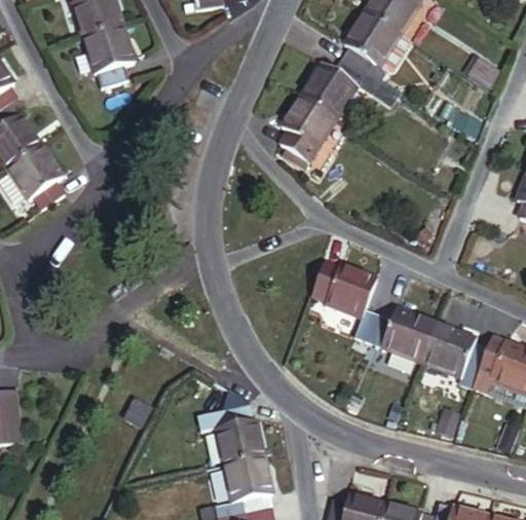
[(124,25),(115,0),(76,0),(74,1),(85,37),(122,26),(124,25)]
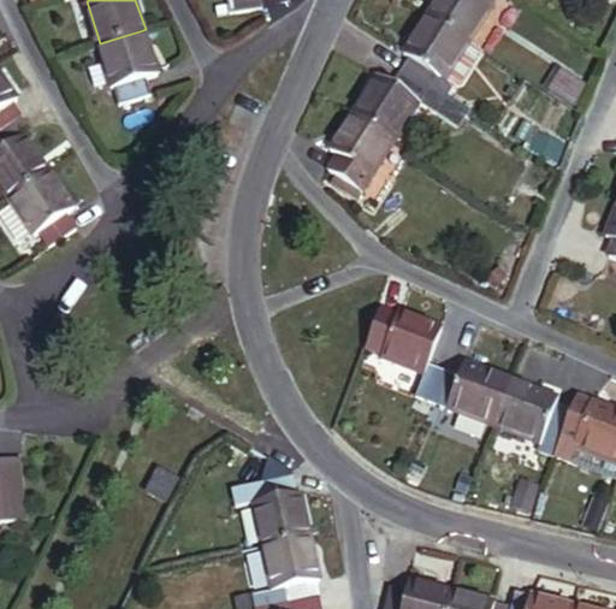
[(226,0),(227,11),(261,6),(261,0),(226,0)]
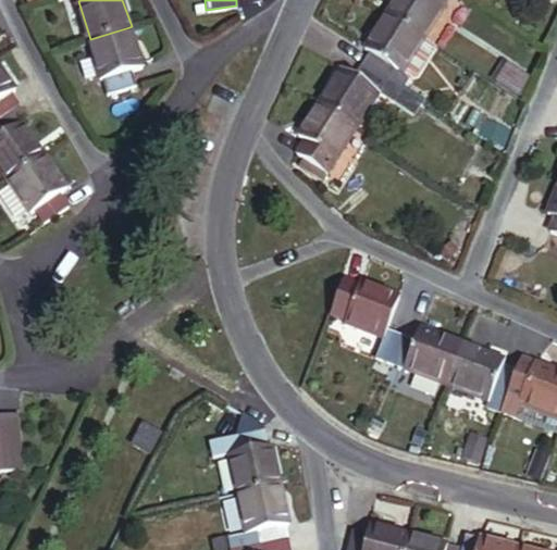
[(422,35),(444,0),(393,0),(386,12),(422,35)]
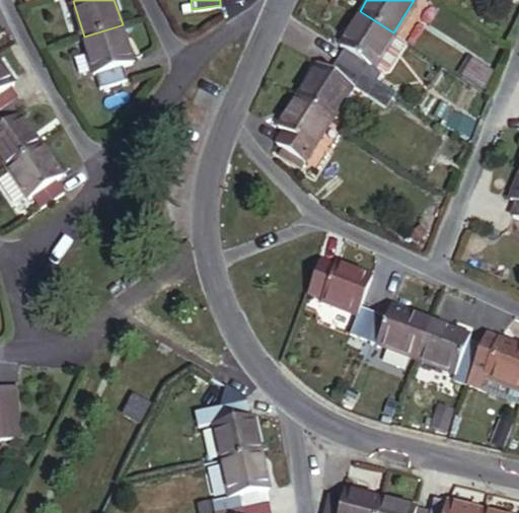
[(386,72),(408,41),(393,32),(360,11),(340,43),(344,45),(337,57),(375,81),(382,70),(386,72)]
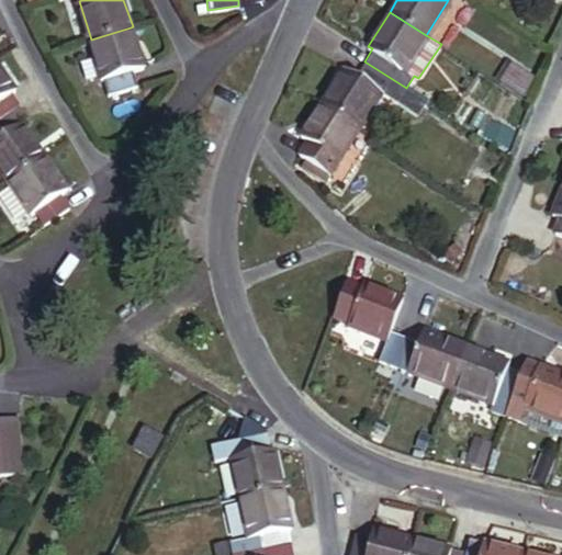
[(143,65),(131,27),(91,40),(108,92),(137,83),(133,68),(143,65)]
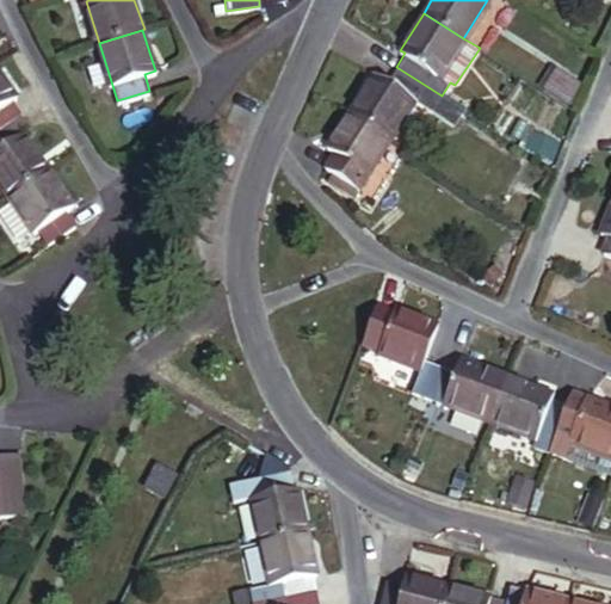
[(568,102),(580,80),(556,65),(544,86),(568,102)]
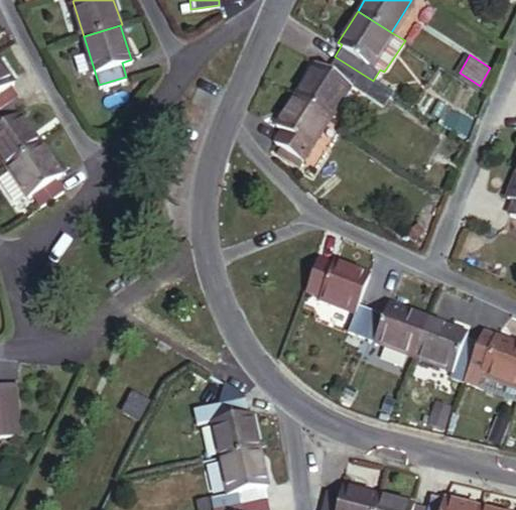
[(365,93),(373,81),(335,56),(328,69),(315,61),(295,92),(330,113),(349,84),(365,93)]
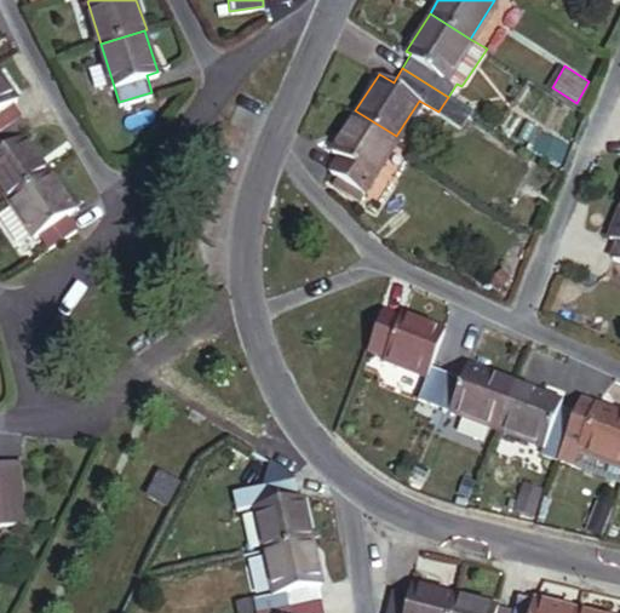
[(0,129),(22,114),(12,101),(17,97),(0,72),(0,129)]
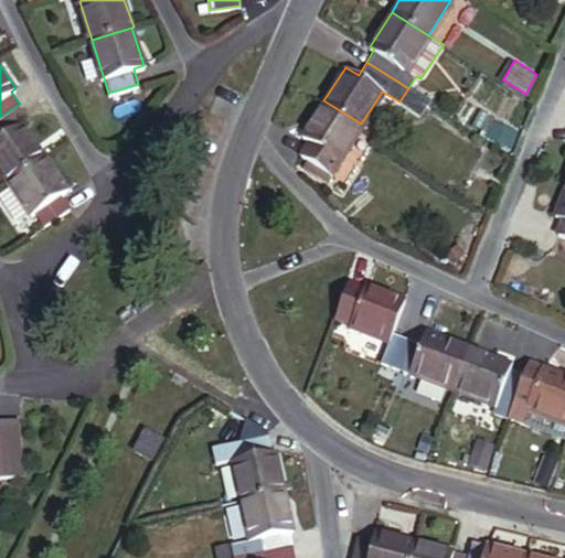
[(330,173),(361,124),(323,100),(301,135),(309,140),(300,154),(330,173)]
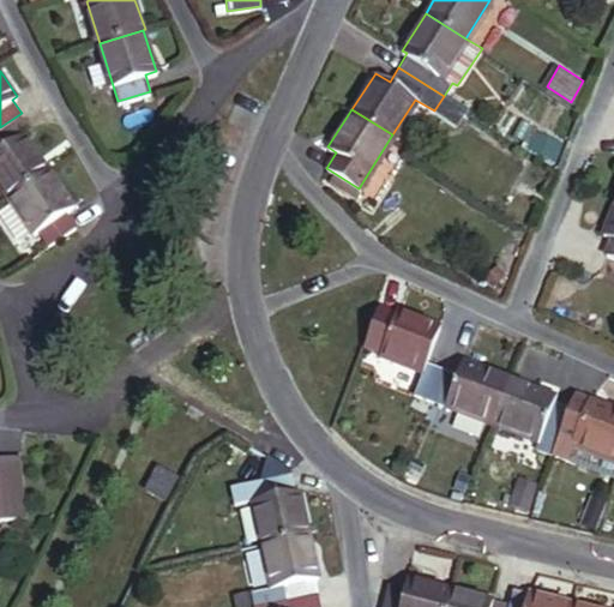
[(49,168),(24,132),(31,127),(22,113),(0,127),(0,196),(2,199),(49,168)]
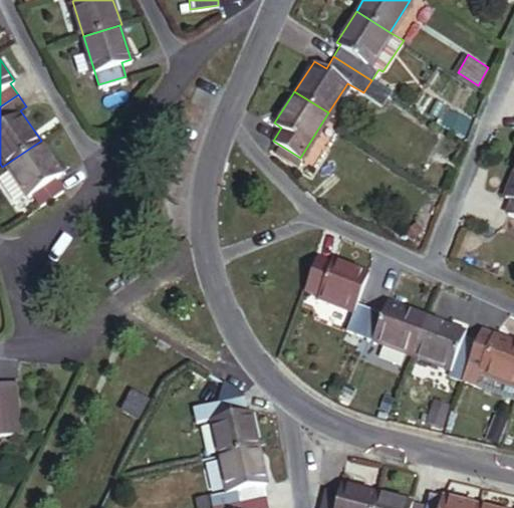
[(64,188),(56,176),(62,171),(41,141),(2,167),(24,198),(31,192),(40,204),(64,188)]
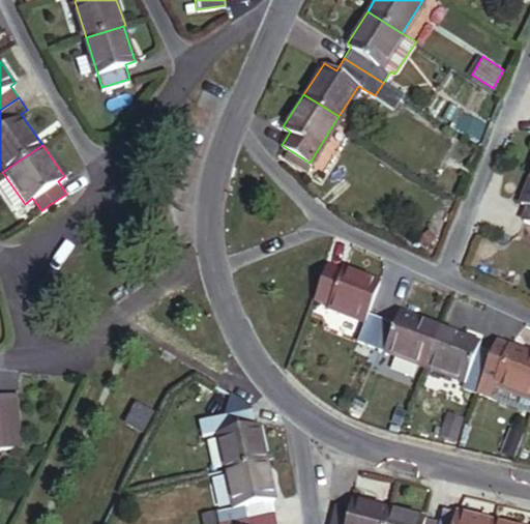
[(529,177),(521,201),(529,204),(523,217),(529,221),(529,177)]
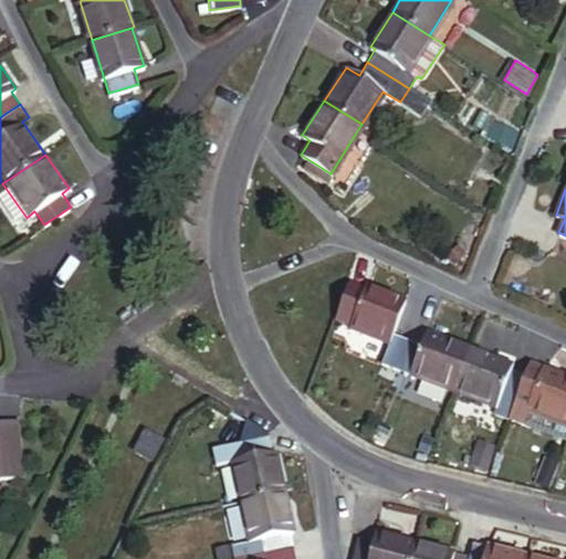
[(392,331),(405,298),(365,283),(364,288),(347,283),(335,316),(350,323),(349,325),(389,340),(381,360),(396,366),(407,337),(392,331)]
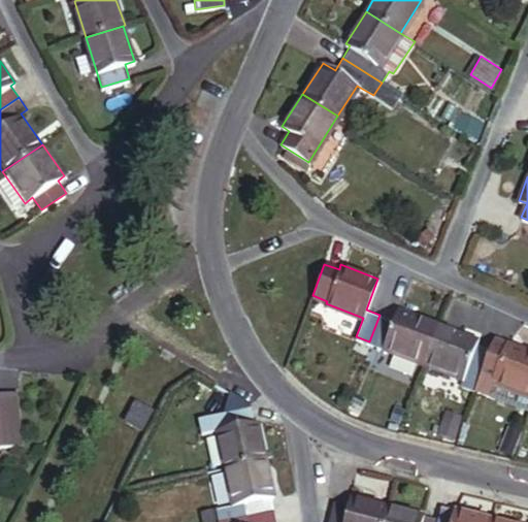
[(424,362),(439,324),(398,307),(393,319),(380,315),(369,341),(424,362)]
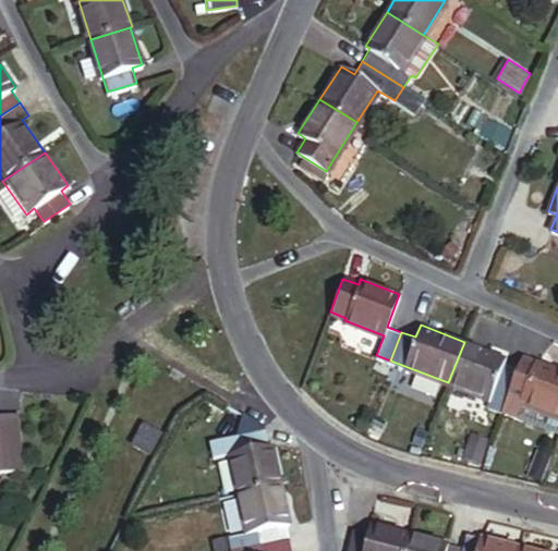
[(502,411),(518,367),(504,362),(505,357),(464,342),(448,382),(488,398),(487,404),(502,411)]
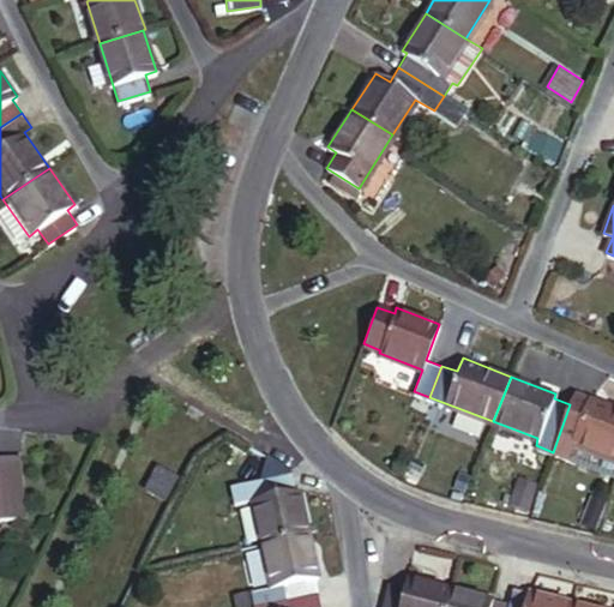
[(613,406),(576,391),(570,404),(553,452),(609,473),(613,458),(613,406)]
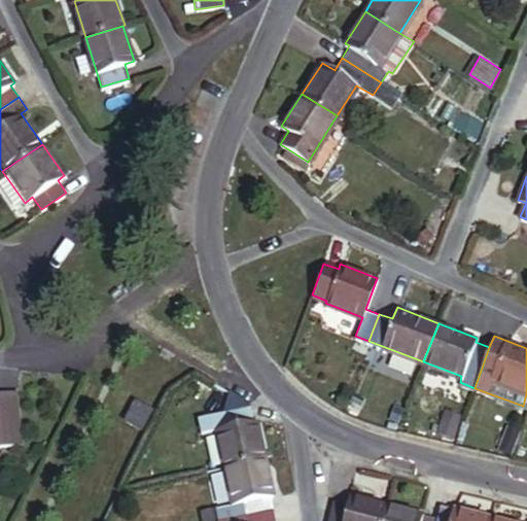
[(429,365),(424,377),(443,384),(448,373),(429,365)]
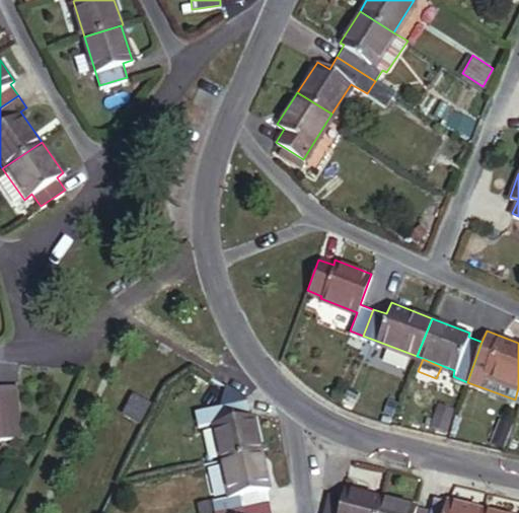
[(22,434),(17,382),(0,383),(0,419),(13,419),(14,435),(22,434)]
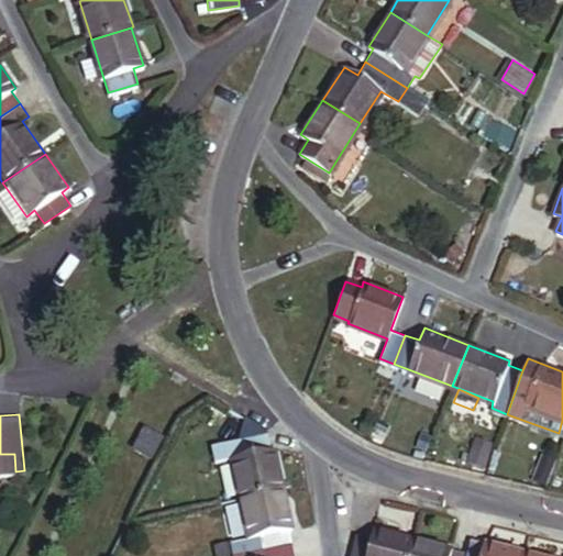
[(151,455),(162,434),(143,424),(132,445),(151,455)]
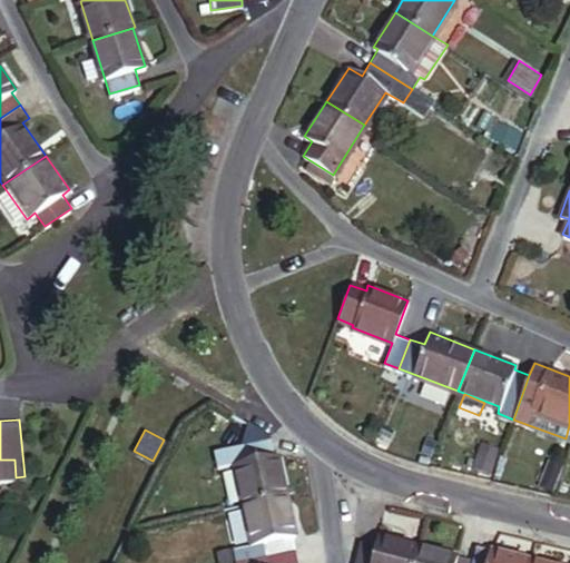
[(286,494),(277,453),(274,453),(272,437),(214,450),(217,466),(234,463),(243,503),(286,494)]
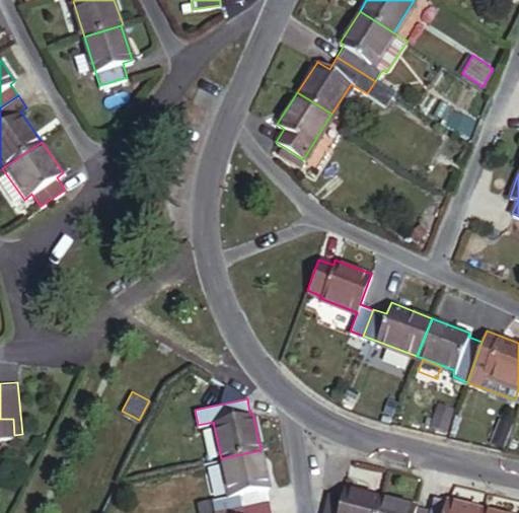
[(0,419),(0,438),(0,436),(14,435),(13,419),(0,419)]
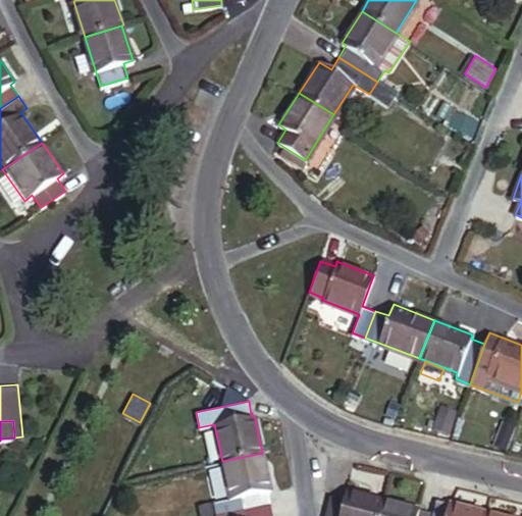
[(270,487),(262,453),(222,461),(230,498),(222,500),(225,514),(271,504),(268,491),(270,487)]
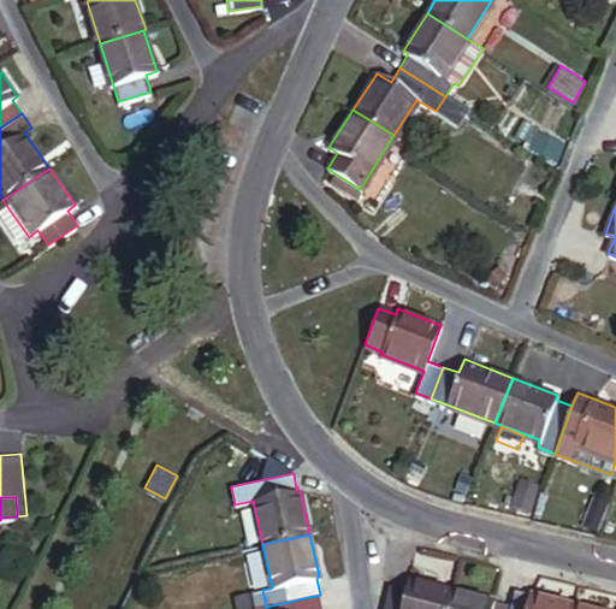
[(445,608),(450,590),(407,579),(406,587),(389,583),(381,608),(445,608)]
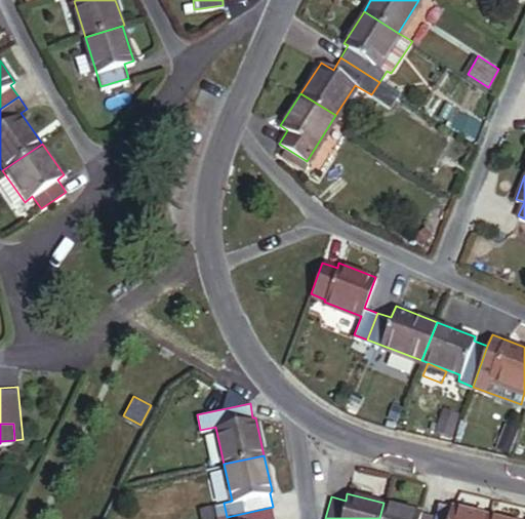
[(488,518),(490,514),(439,501),(436,515),(434,518),(488,518)]
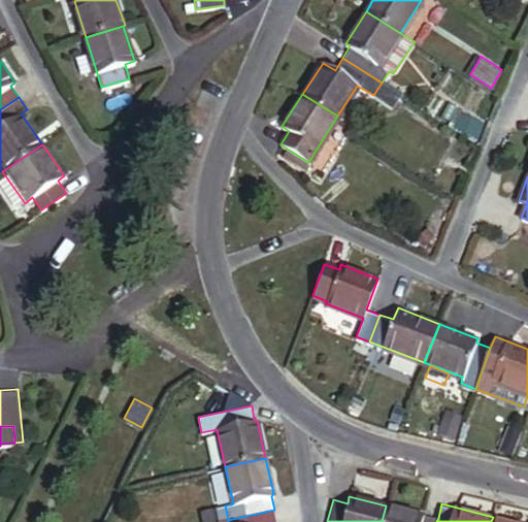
[(421,521),(423,514),(386,506),(382,521),(421,521)]
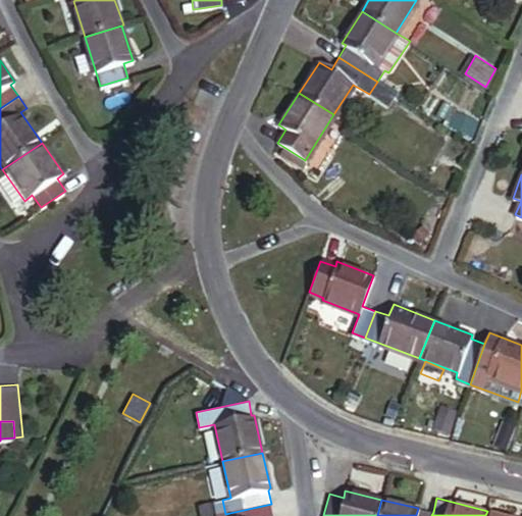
[(273,515),(271,504),(225,514),(225,515),(273,515)]
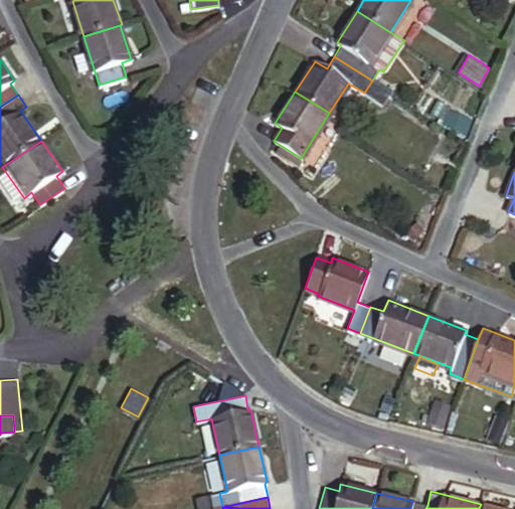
All buildings are outlined.
